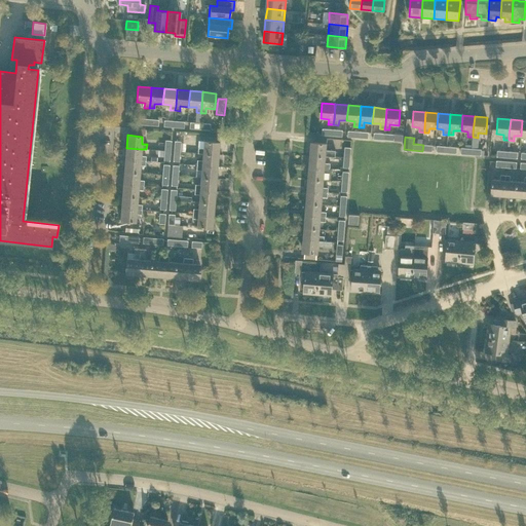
[(345,147),(344,157),(350,158),(350,148),(351,141),(336,140),(335,146),(345,147)]
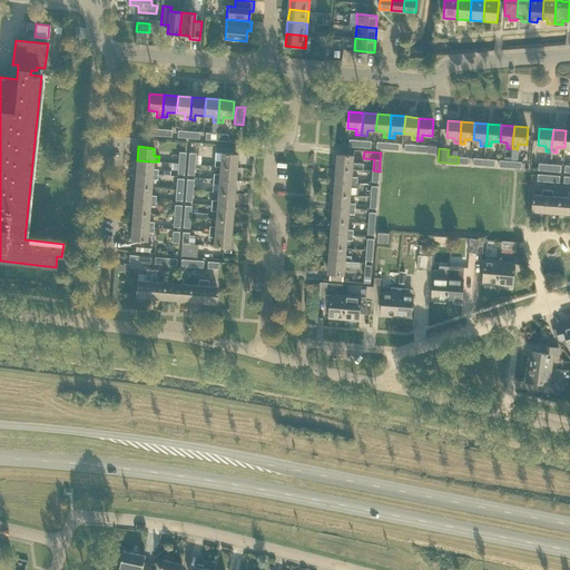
[(214,166),(219,166),(236,168),(237,154),(220,153),(220,161),(215,160),(214,166)]
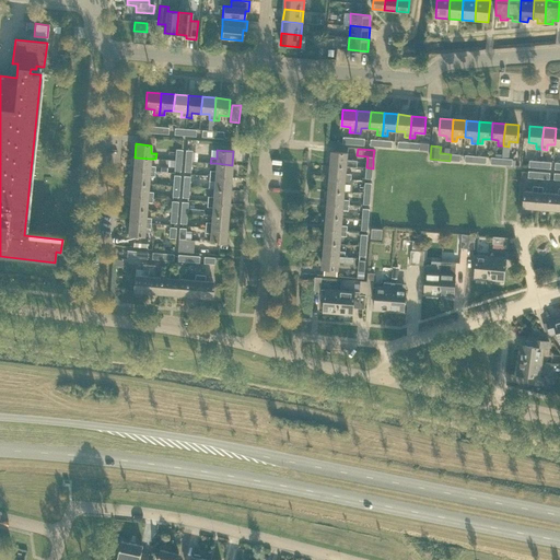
[(331,151),(330,165),(347,166),(352,167),(357,167),(357,162),(347,161),(348,153),(331,151)]
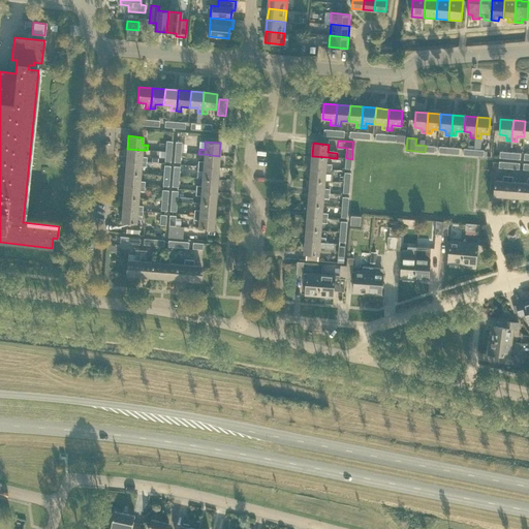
[(127,149),(126,160),(141,162),(146,162),(147,157),(142,157),(142,150),(127,149)]
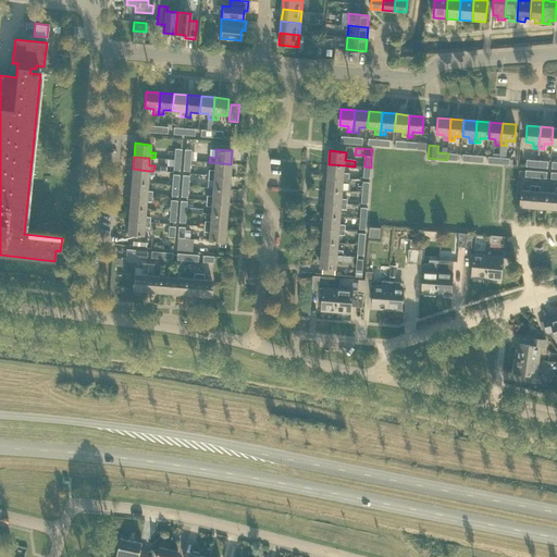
[(230,176),(231,164),(214,162),(214,171),(209,170),(208,175),(230,176)]
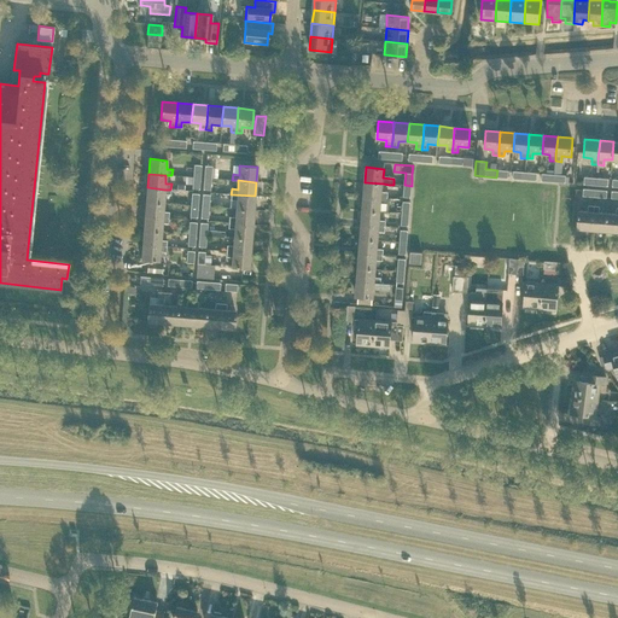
[(383,192),(383,184),(365,182),(363,196),(388,198),(388,192),(383,192)]
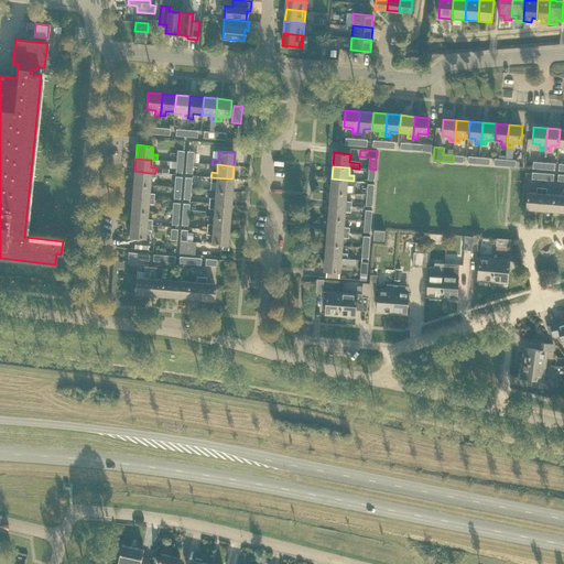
[(134,171),(133,184),(149,185),(150,177),(155,179),(155,173),(150,173),(134,171)]
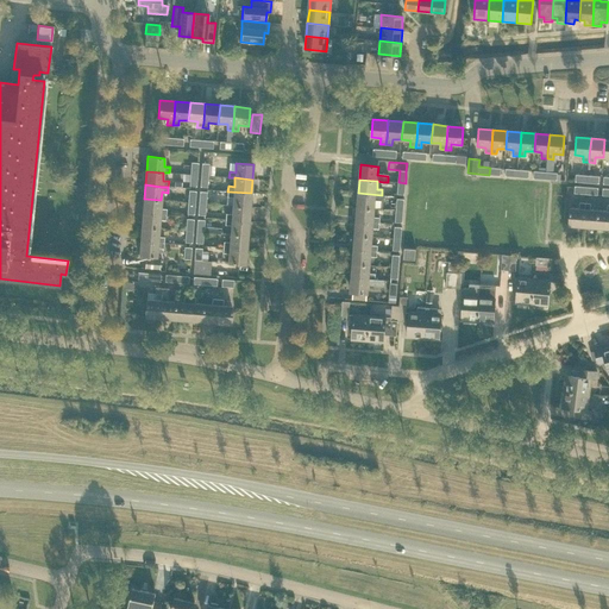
[(250,207),(251,193),(227,192),(227,198),(233,198),(232,206),(250,207)]
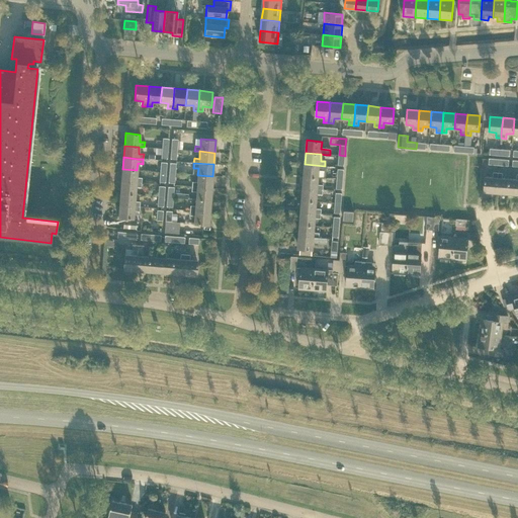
[(305,164),(304,176),(319,177),(320,170),(325,171),(325,166),(305,164)]
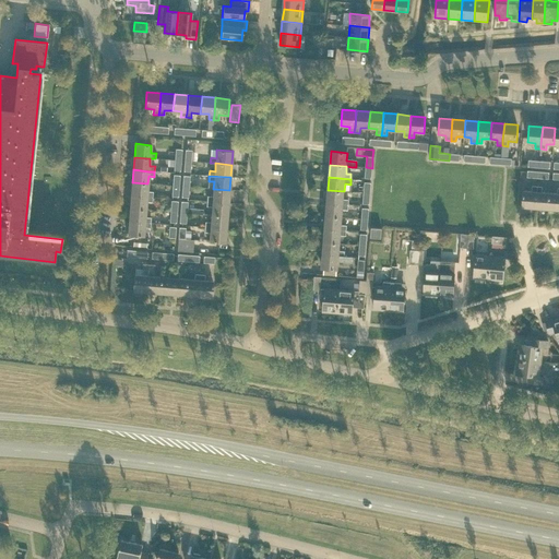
[(132,182),(131,195),(146,197),(153,198),(153,192),(147,192),(147,183),(132,182)]
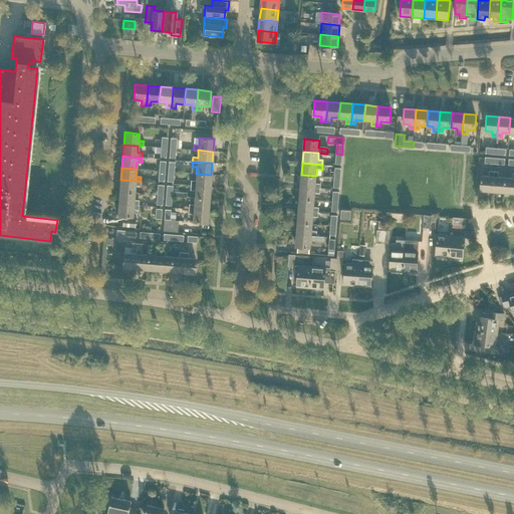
[(480,190),(492,191),(494,176),(494,171),(489,171),(489,176),(481,175),(480,190)]
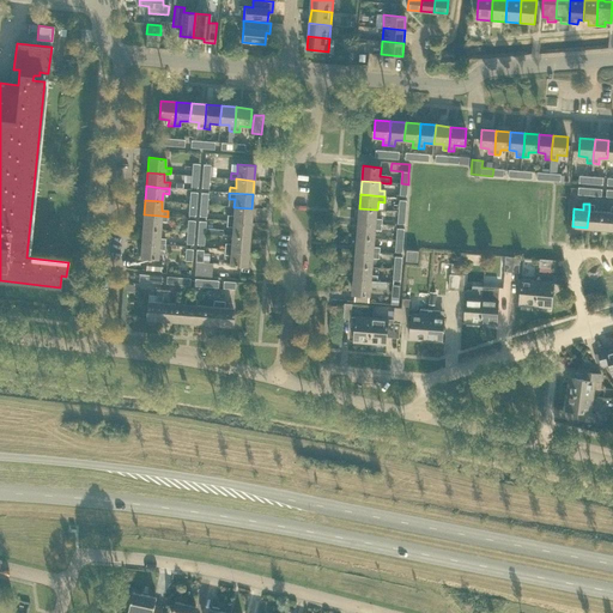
[(589,204),(589,210),(587,228),(601,229),(602,211),(595,211),(595,205),(589,204)]
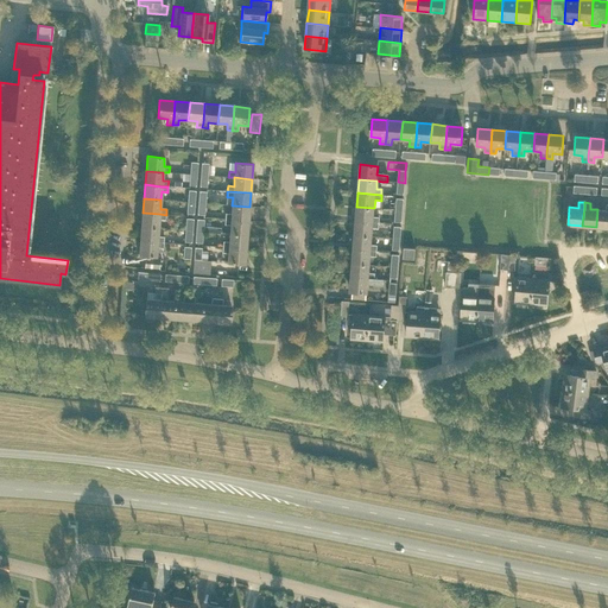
[(607,228),(607,203),(607,204),(606,210),(597,209),(596,227),(607,228)]
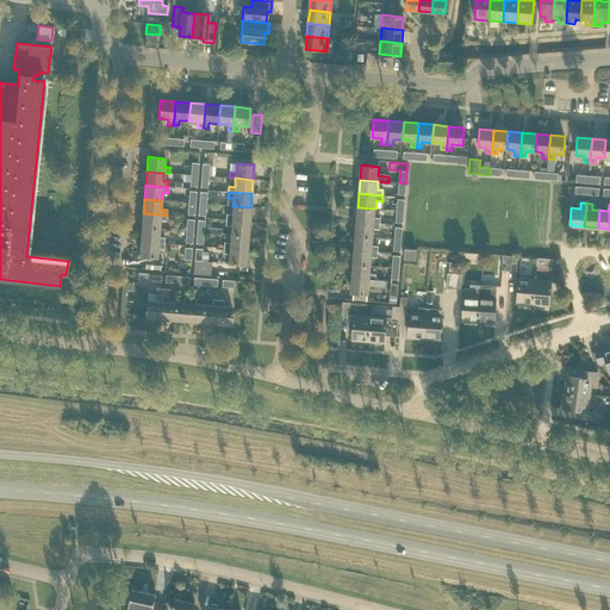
[(249,222),(250,207),(232,206),(232,215),(226,215),(225,219),(249,222)]
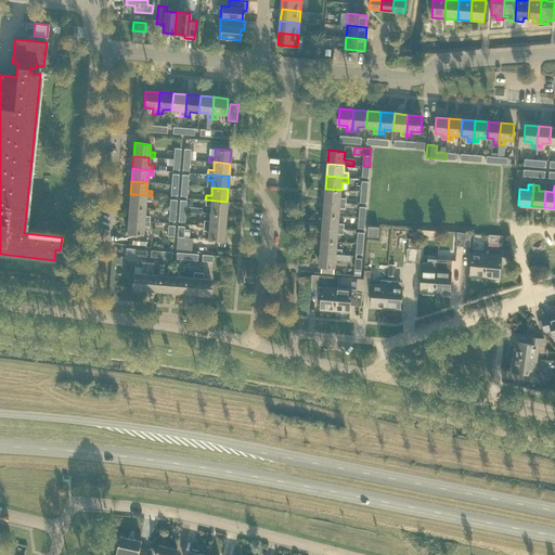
[(341,198),(341,190),(325,189),(324,202),(346,204),(346,198),(341,198)]
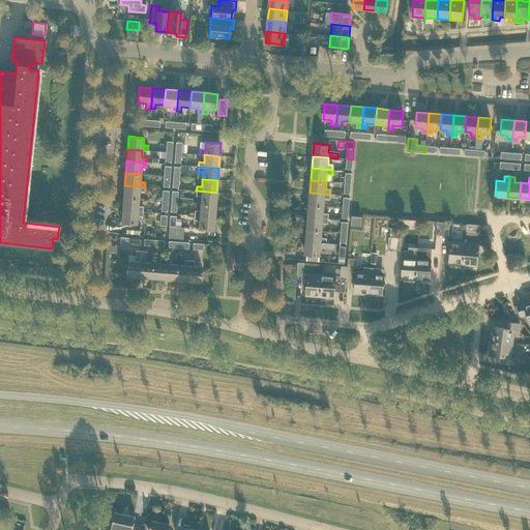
[(124,185),(123,198),(138,199),(139,192),(144,192),(145,187),(139,186),(124,185)]
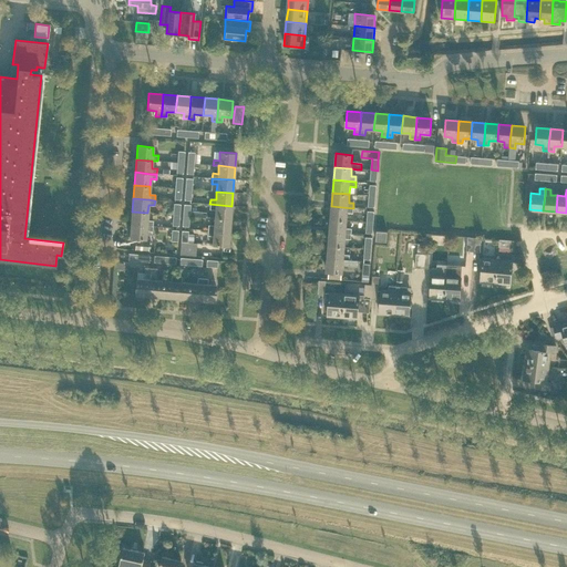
[(184,204),(183,215),(189,216),(205,217),(206,212),(189,210),(191,205),(184,204)]
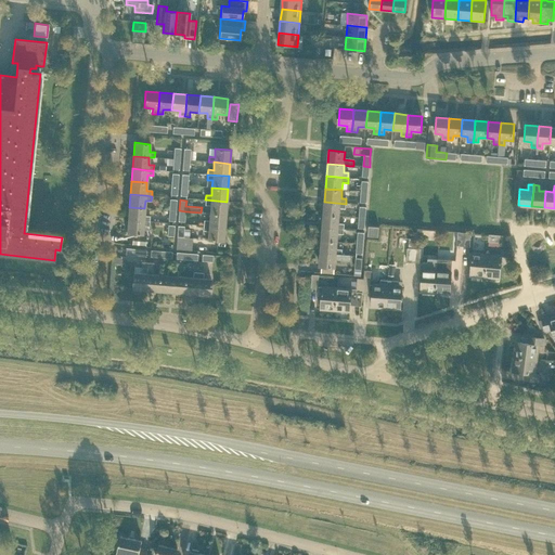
[(226,215),(227,202),(205,199),(205,205),(210,206),(209,214),(226,215)]
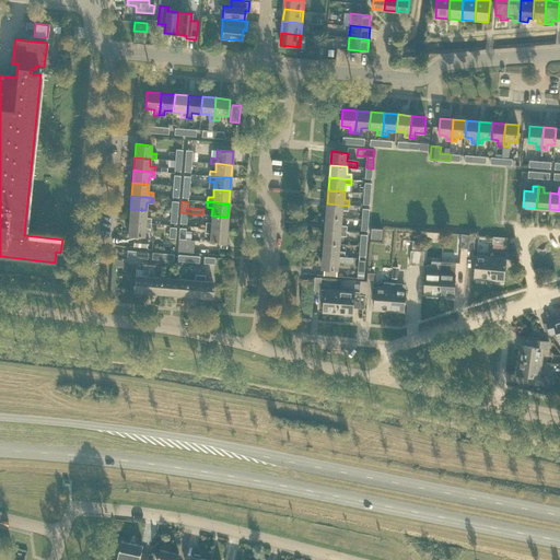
[(327,203),(326,217),(342,218),(343,210),(349,211),(349,206),(327,203)]
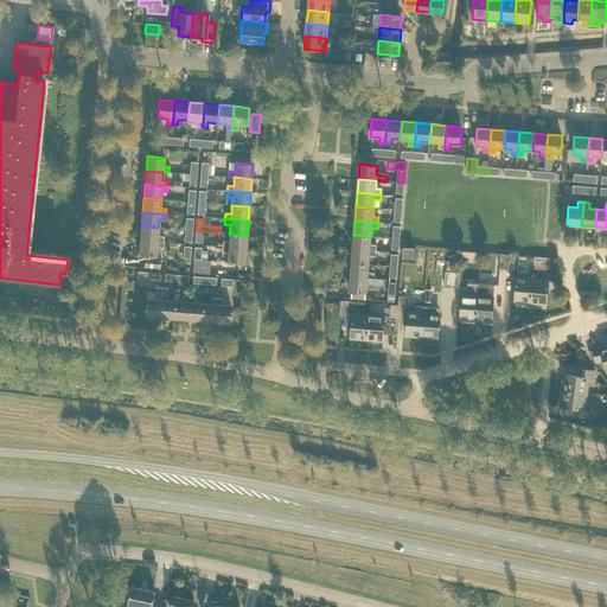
[(140,240),(157,242),(164,242),(164,236),(158,236),(158,228),(141,227),(140,240)]
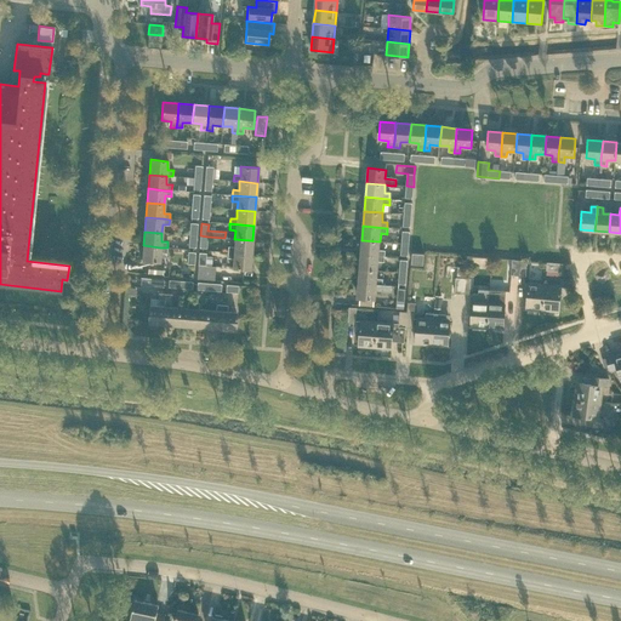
[(251,255),(252,240),(234,239),(234,248),(228,246),(227,252),(251,255)]
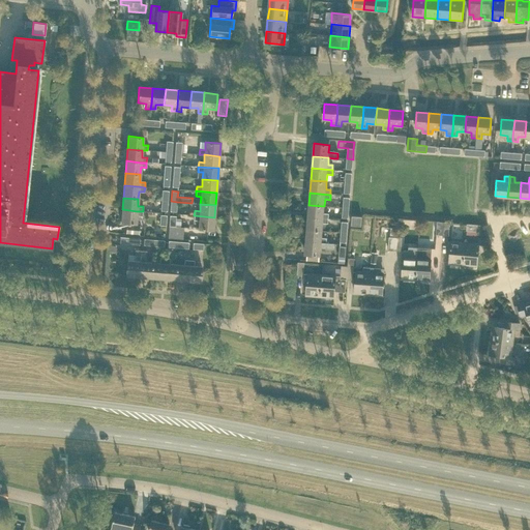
[(308,205),(307,217),(328,218),(328,214),(324,213),(324,206),(308,205)]
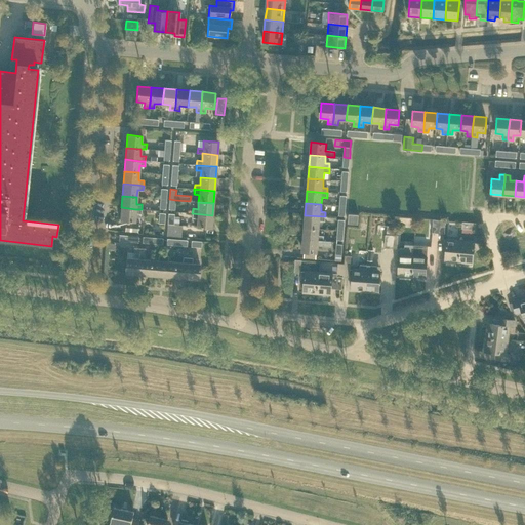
[(142,209),(135,209),(121,207),(120,220),(135,221),(135,214),(140,214),(142,209)]
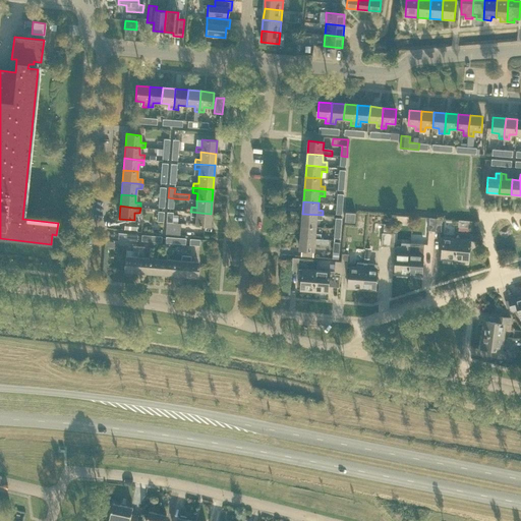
[(210,226),(211,214),(190,212),(190,217),(195,217),(194,225),(210,226)]
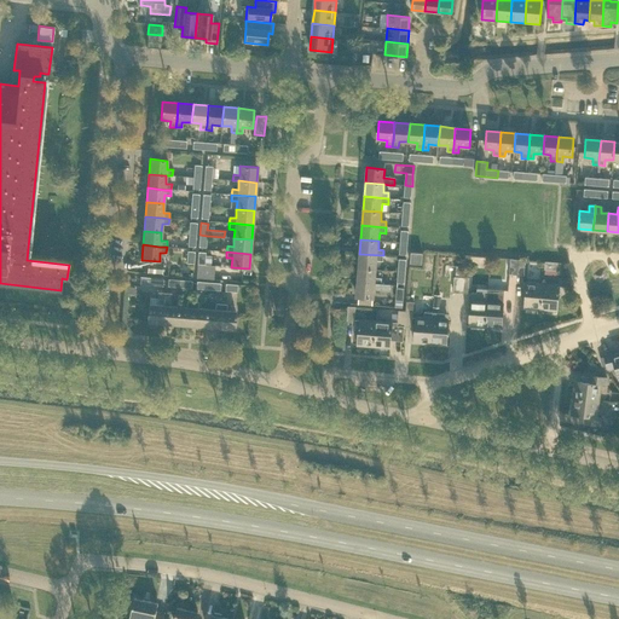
[(411,252),(410,264),(422,264),(422,253),(411,252)]
